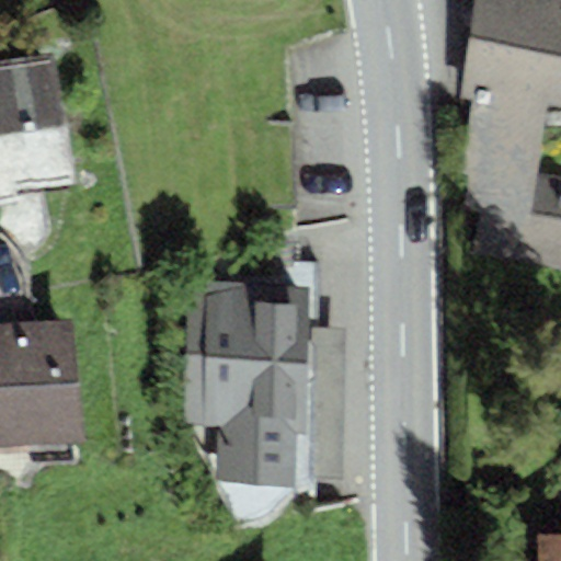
[(560,0),(473,0),(458,102),(466,103),(454,176),(464,178),(458,210),(476,214),(470,252),(560,266),(560,178),(533,172),(546,100),(560,102),(560,6),(560,7),(560,0)]
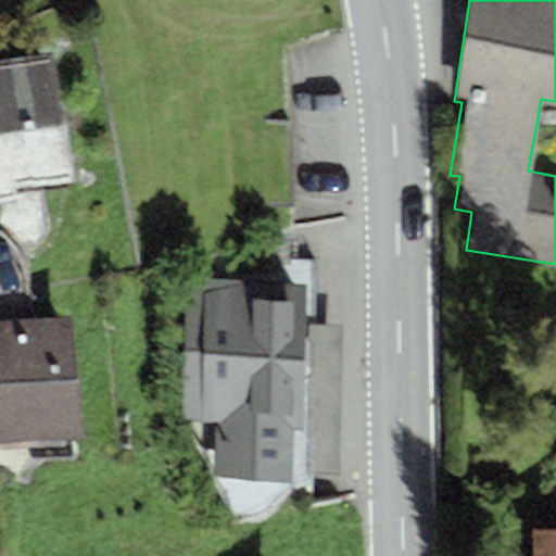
[(51,53),(0,61),(0,204),(15,202),(13,190),(72,180),(51,53)]
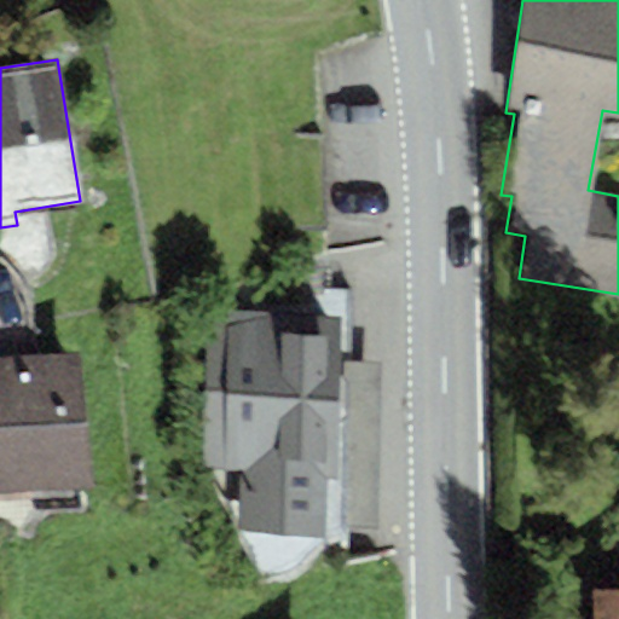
[(340,314),(204,311),(200,474),(237,475),(236,533),(322,536),(323,475),(335,475),(340,314)]
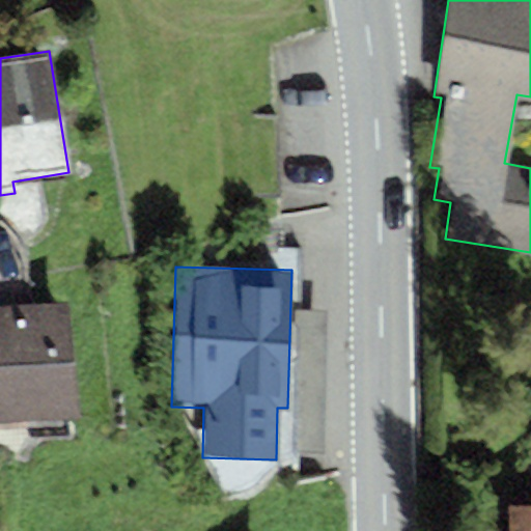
[(67,302),(0,307),(0,423),(77,417),(67,302)]
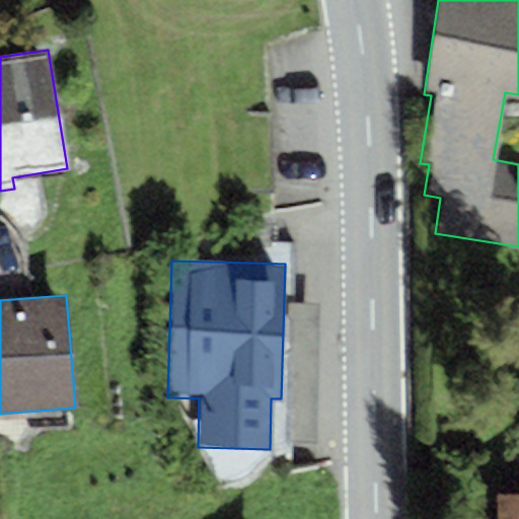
[(518,518),(518,495),(497,497),(498,518),(518,518)]
